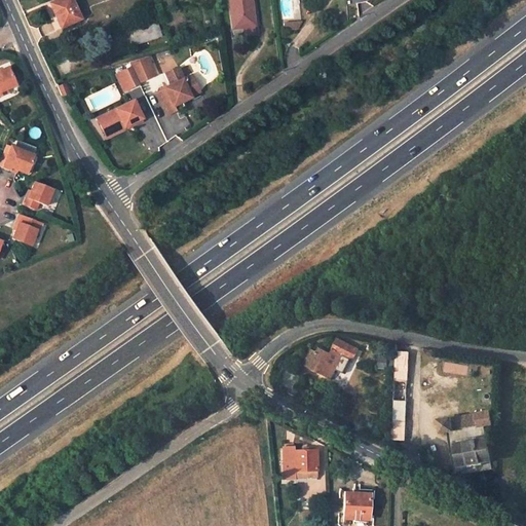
[(72,0),(58,0),(50,3),(59,20),(61,19),(64,27),(80,20),(72,0)]
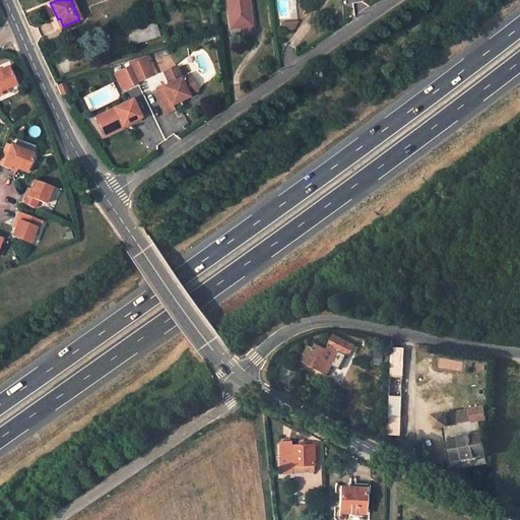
[(249,0),(226,0),(231,27),(253,24),(249,0)]
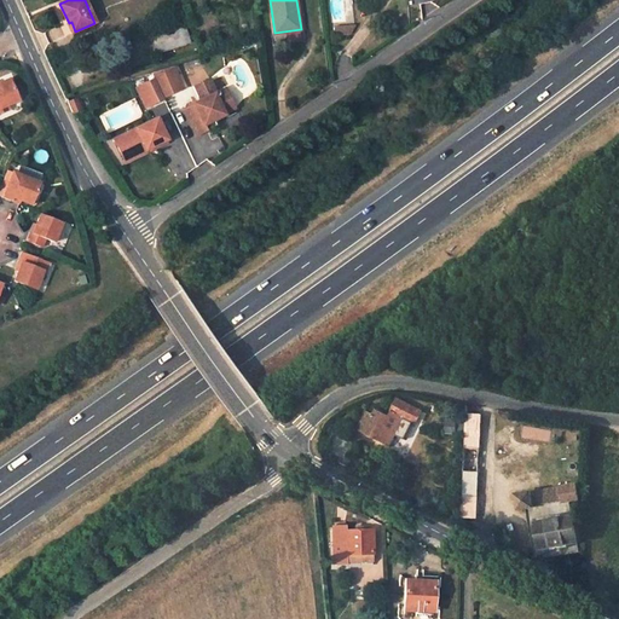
[(356,24),(334,27),(335,34),(351,32),(356,24)]
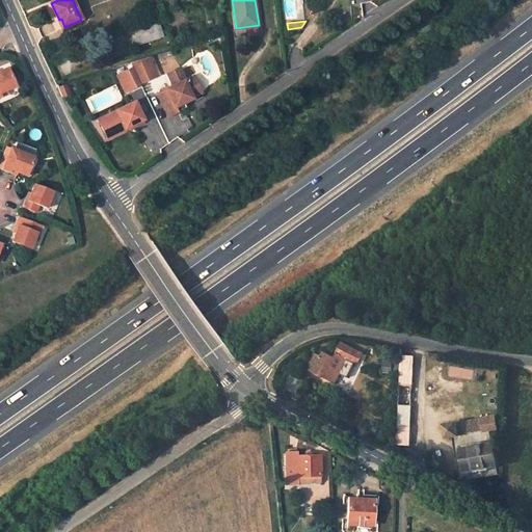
[(160,23),(130,32),(135,46),(165,36),(160,23)]
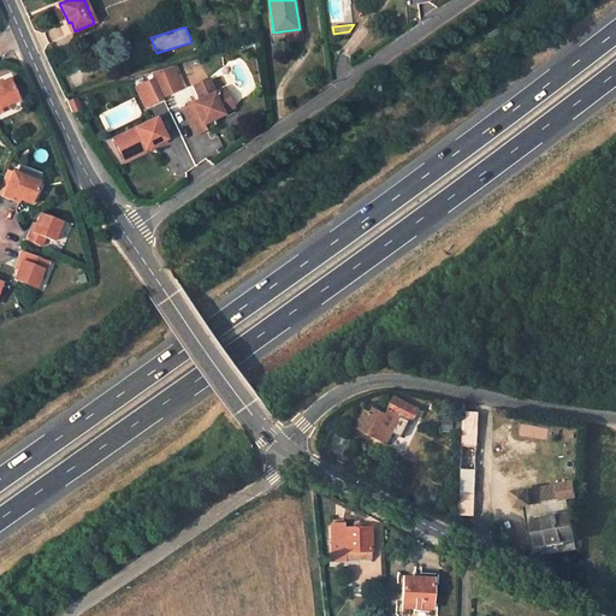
[(181,86),(171,66),(150,72),(153,76),(161,94),(163,94),(181,86)]
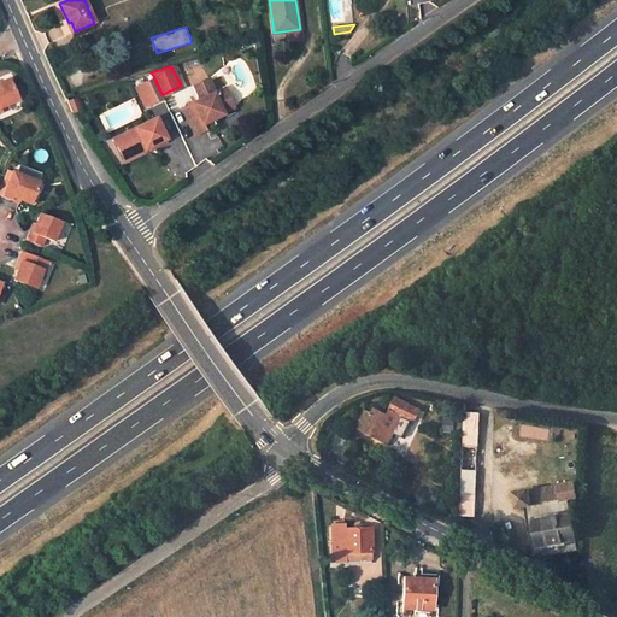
[(162,94),(153,76),(142,81),(152,103),(163,98),(162,94)]
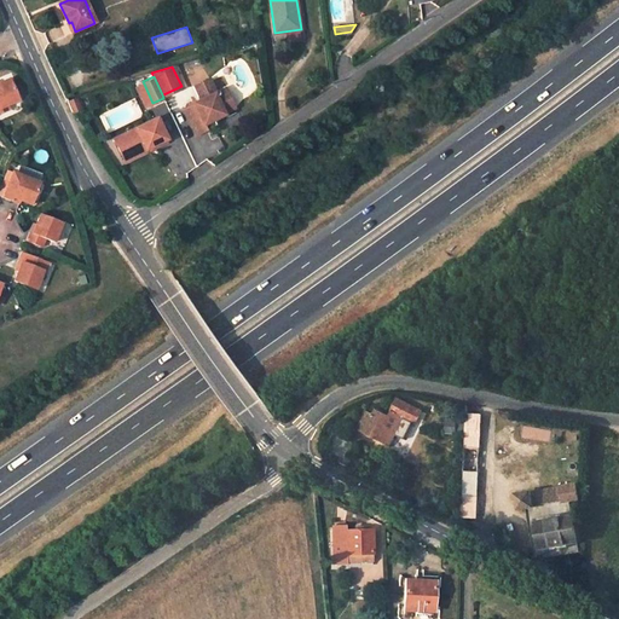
[(0,109),(0,108),(7,105),(18,100),(9,79),(0,82),(0,111),(1,111),(0,109)]
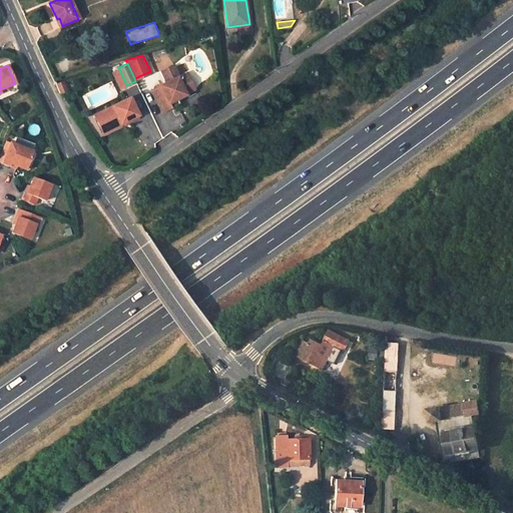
[(167,84),(152,91),(162,112),(172,107),(170,103),(178,99),(187,95),(187,94),(185,91),(193,87),(187,74),(180,77),(175,66),(162,72),(167,84)]
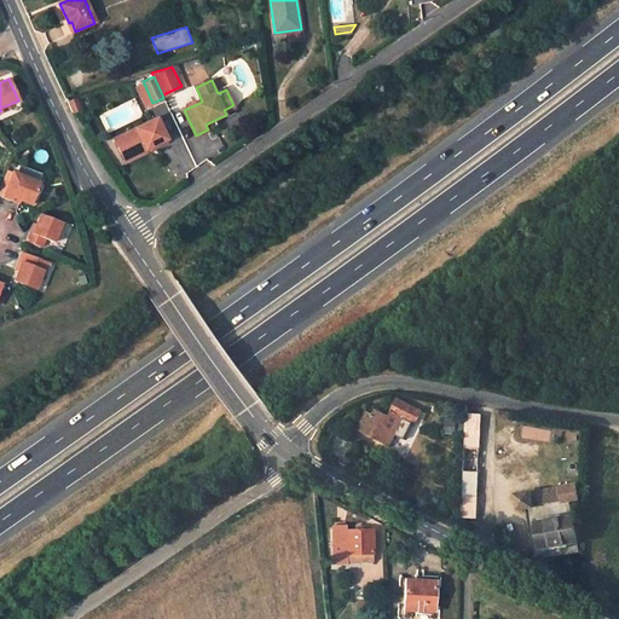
[(152,103),(143,81),(136,85),(145,106),(152,103)]
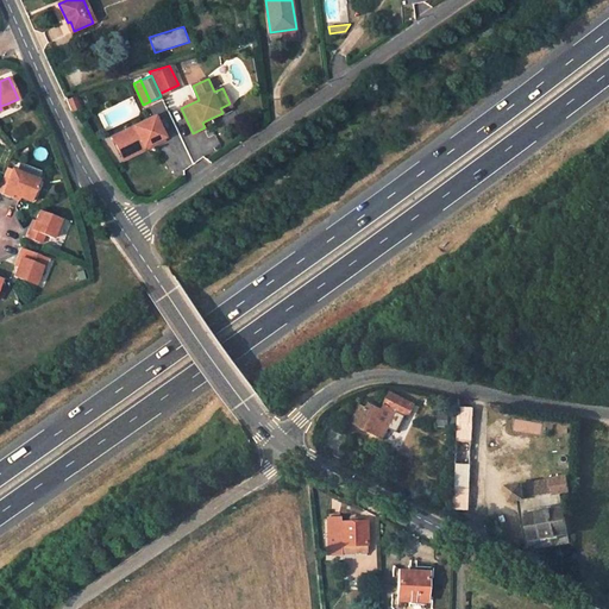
[(76,96),(68,100),(71,110),(80,107),(76,96)]
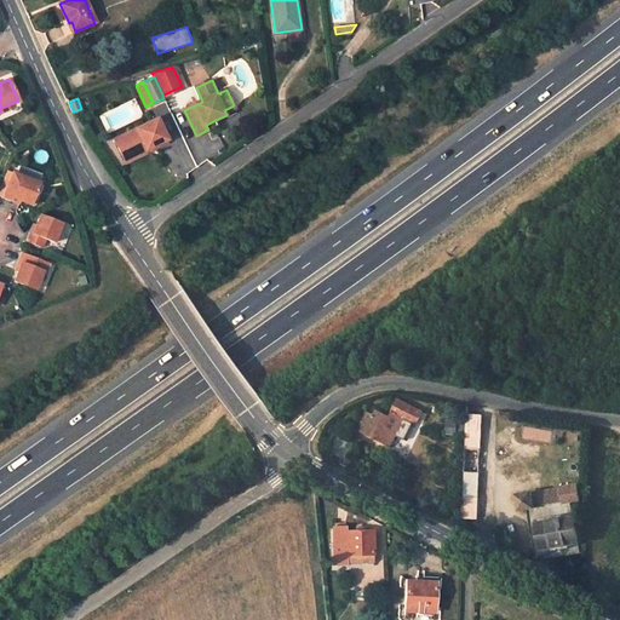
[(158,118),(115,137),(124,155),(144,145),(145,147),(167,137),(158,118)]
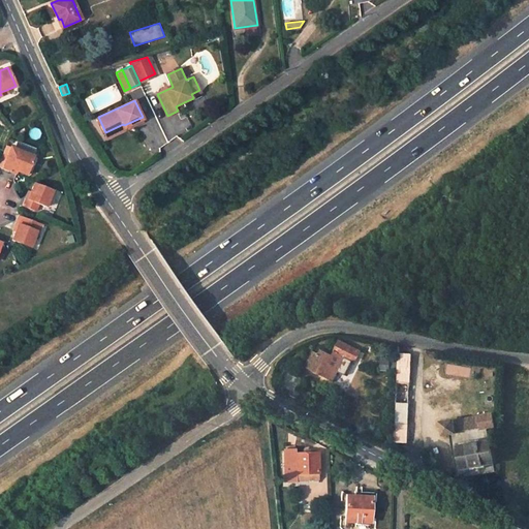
[(178,111),(186,106),(184,102),(176,106),(178,111)]
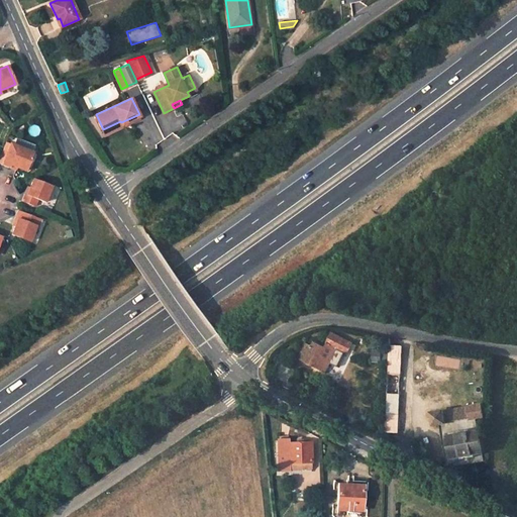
[(26,170),(33,151),(10,142),(2,164),(9,167),(10,163),(17,166),(26,170)]
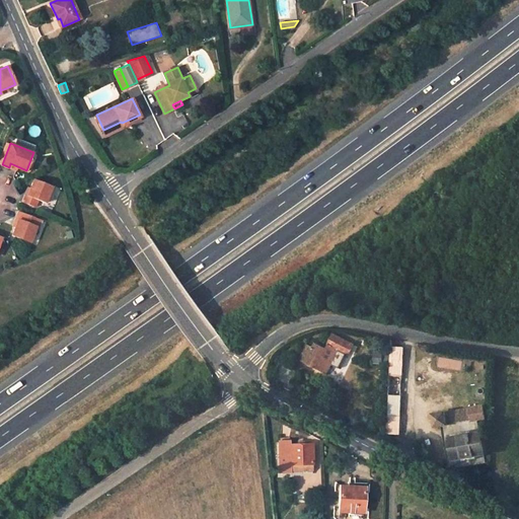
[(51,187),(33,179),(32,179),(29,188),(27,195),(24,194),(22,201),(35,207),(39,200),(45,202),(51,187)]
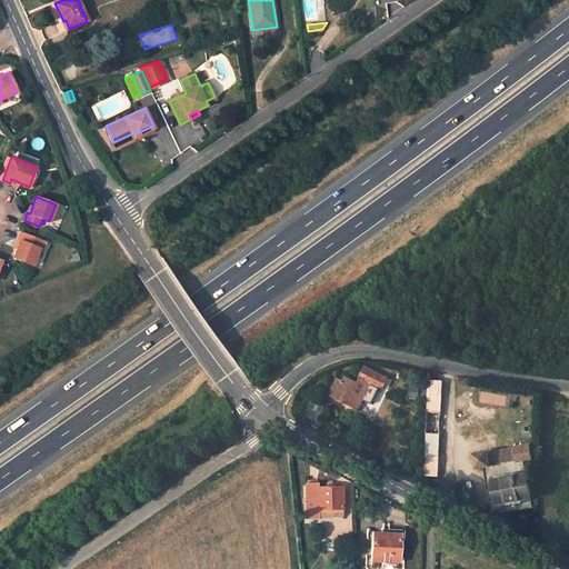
[(13,258),(33,265),(40,248),(42,249),(46,241),(20,231),(17,240),(19,241),(17,248),(13,258)]
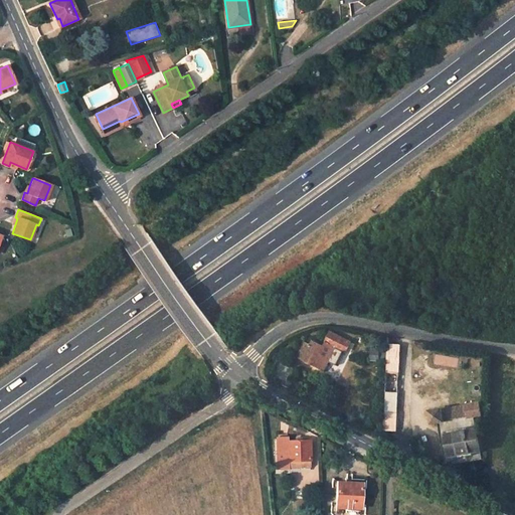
[(297,356),(324,369),(334,349),(339,351),(341,347),(346,350),(350,342),(332,333),(327,342),(326,342),(324,346),(313,340),(310,345),(304,342),(297,356)]
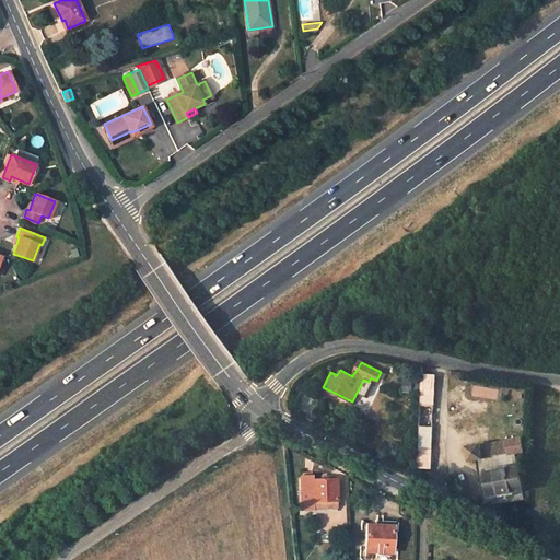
[(417,466),(430,467),(434,375),(421,374),(417,466)]
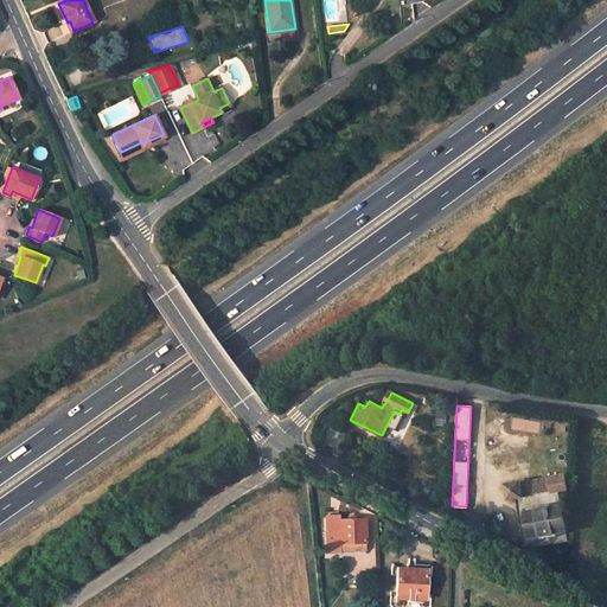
[(439,410),(439,422),(448,422),(448,410),(439,410)]
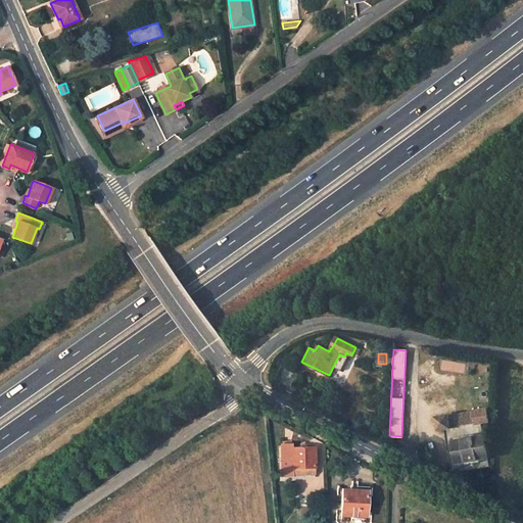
[(487,410),(436,418),(438,430),(444,429),(446,443),(454,442),(457,462),(487,458),(482,423),(489,422),(487,410)]
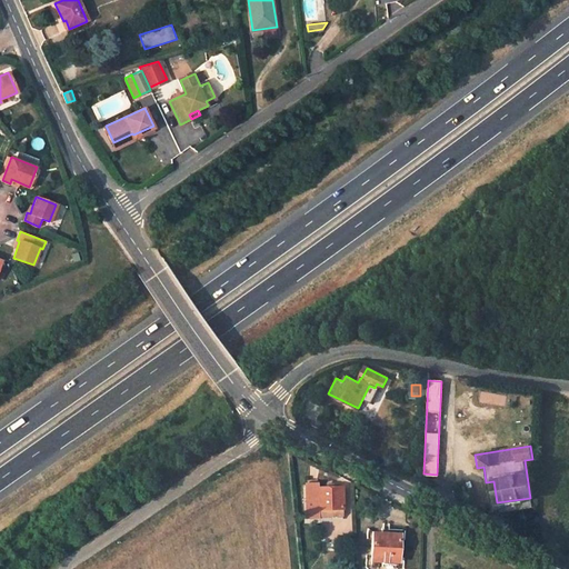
[(489,503),(497,502),(493,481),(486,482),(489,503)]
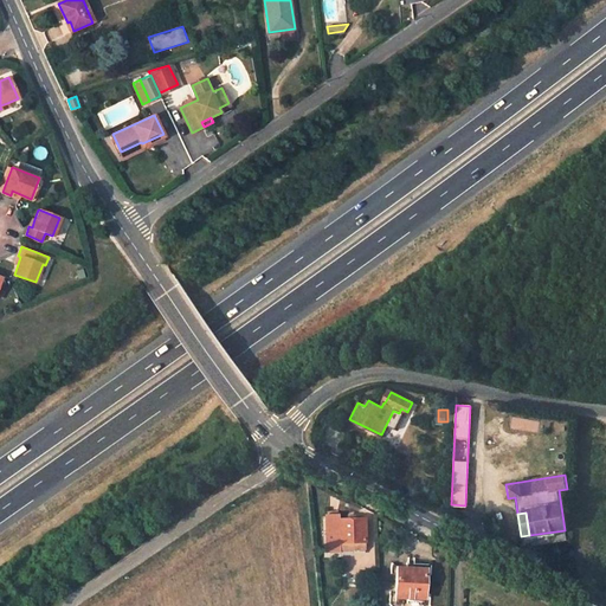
[(326,516),(327,550),(339,550),(339,545),(363,545),(363,520),(339,520),(339,516),(326,516)]
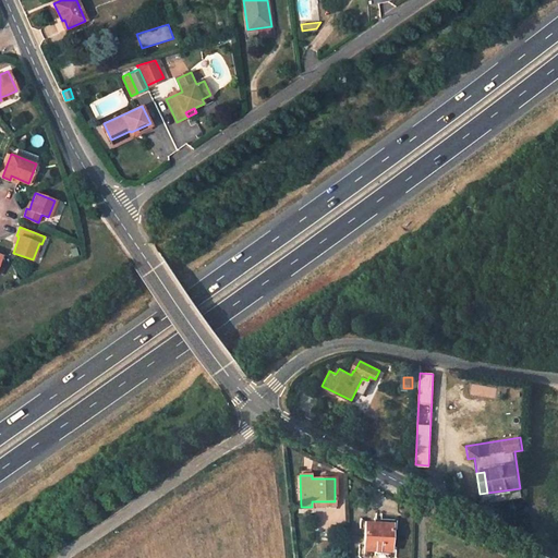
[(480,494),(482,504),(522,497),(520,488),(487,493),(480,494)]
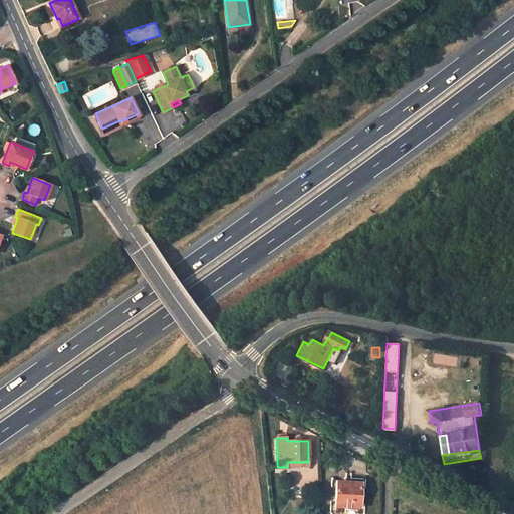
[(336,481),(335,506),(358,508),(360,482),(336,481)]
